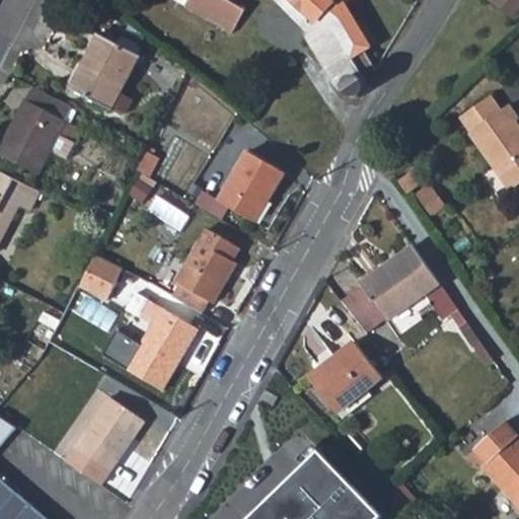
[(254,14),(263,0),(189,0),(187,4),(232,30),(246,9),(254,14)]
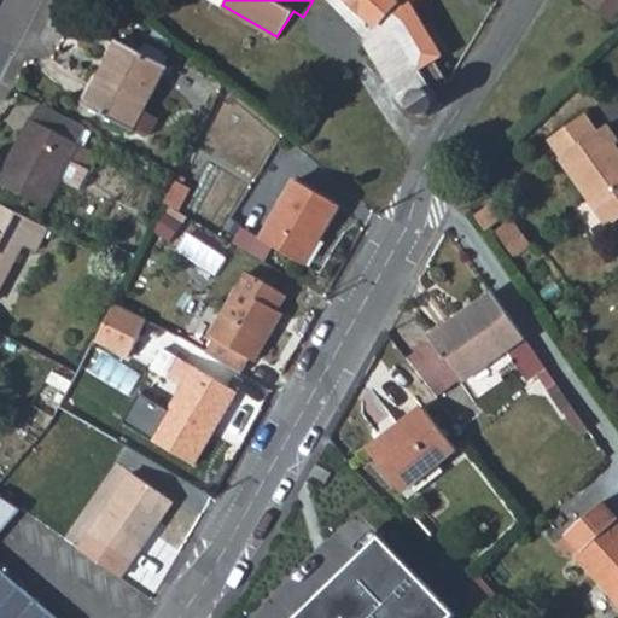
[(410,0),(350,0),(383,25),(389,18),(396,24),(423,68),(436,59),(443,54),(410,0)]
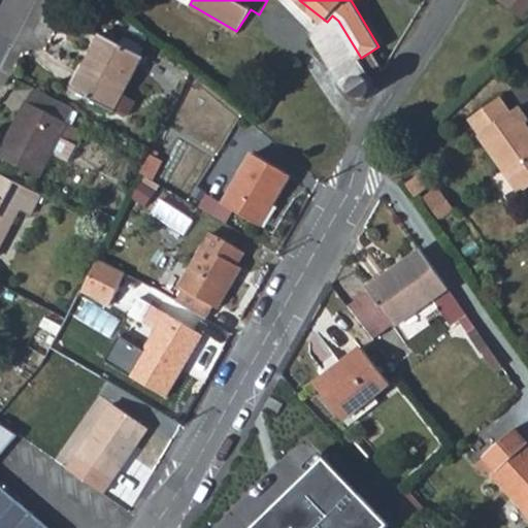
[(527,0),(501,0),(525,18),(527,13),(527,0)]
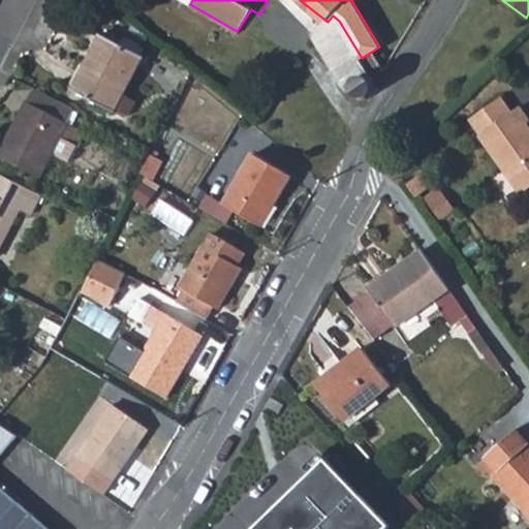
[(315,33),(318,39),(339,21),(333,16),(328,22),(315,33)]
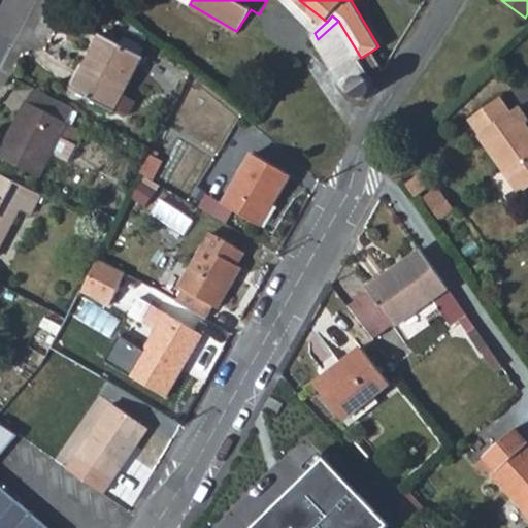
[(372,51),(361,58),(338,21),(318,39),(329,56),(324,59),(341,88),(345,86),(349,92),(351,90),(356,98),(361,99),(370,98),(373,95),(376,86),(372,77),(385,70),(383,66),(372,51)]
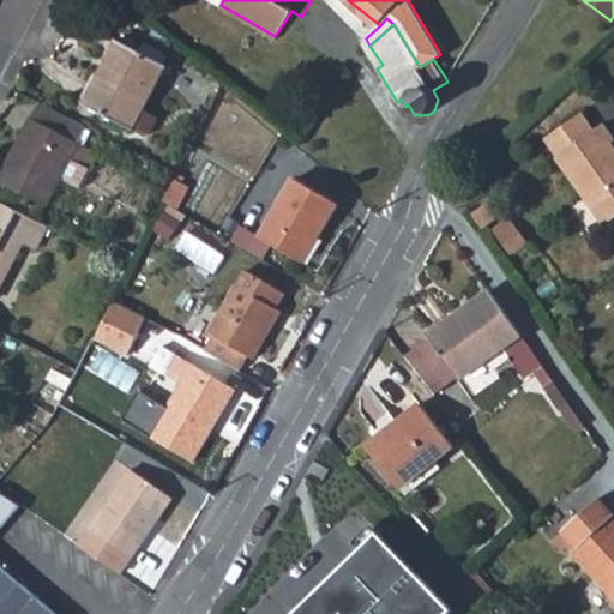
[(138,136),(170,72),(121,47),(88,110),(138,136)]
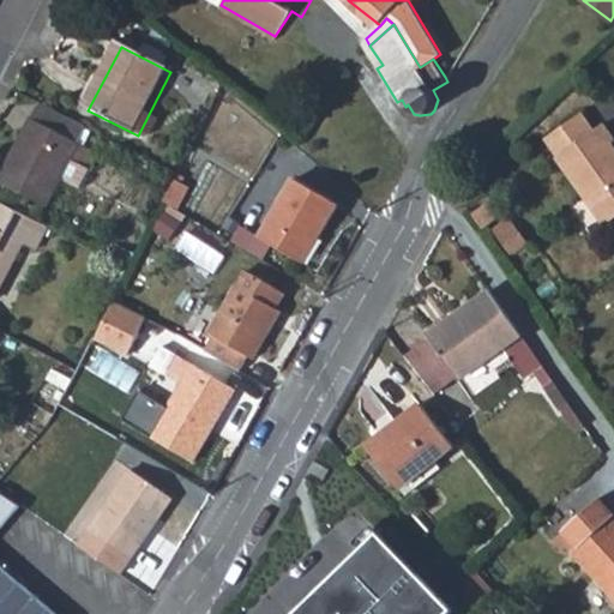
[(451,48),(440,54),(433,59),(445,77),(462,66),(451,48)]
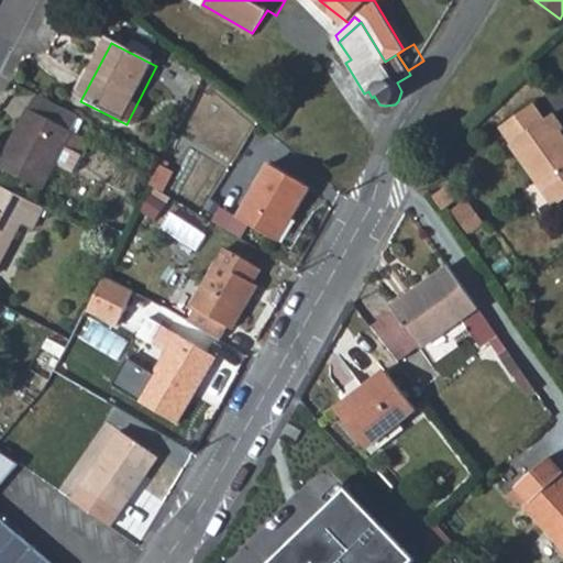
[(40,98),(31,111),(1,170),(45,194),(58,167),(75,176),(91,143),(74,133),(81,119),(40,98)]
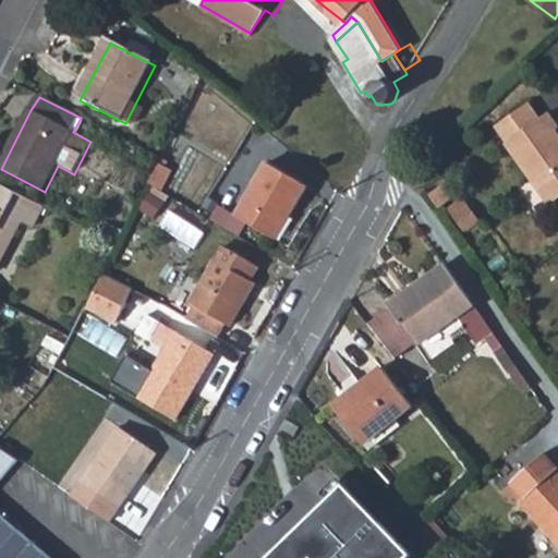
[(496,134),(508,148),(540,124),(528,109),(496,134)]
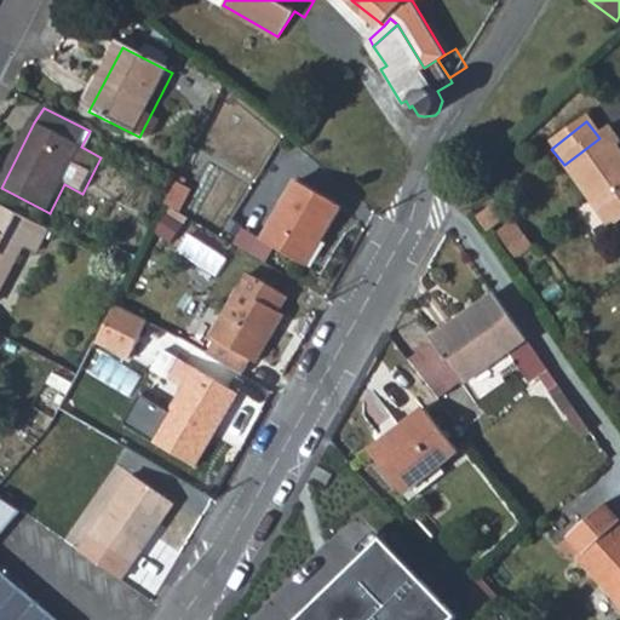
[(564,165),(562,166),(612,231),(619,224),(619,159),(614,153),(619,147),(607,132),(600,138),(564,165)]
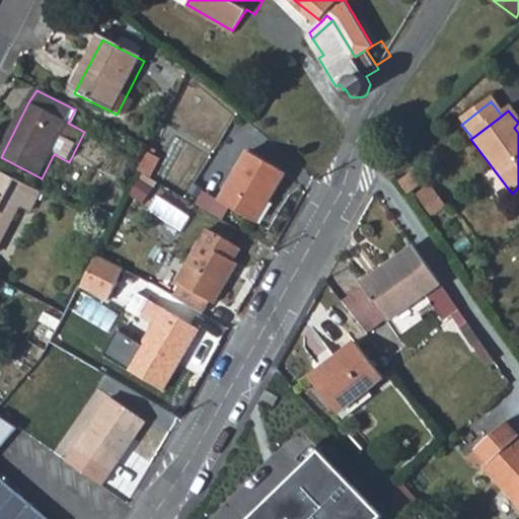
[(257,223),(286,174),(249,152),(221,202),(257,223)]
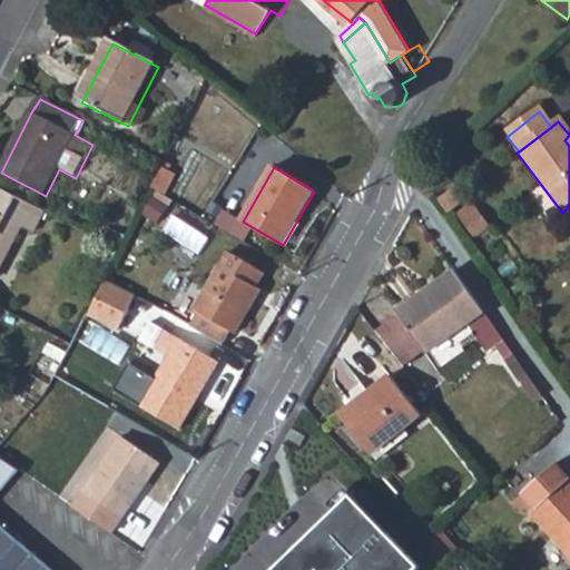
[(31,232),(41,212),(0,190),(0,266),(20,226),(31,232)]
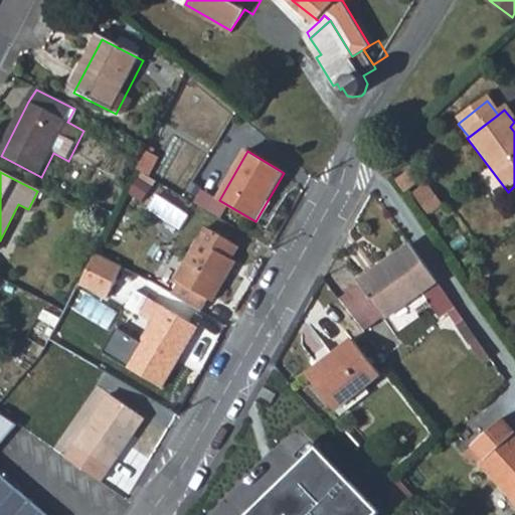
[(401,180),(396,183),(410,204),(425,192),(416,181),(407,188),(401,180)]
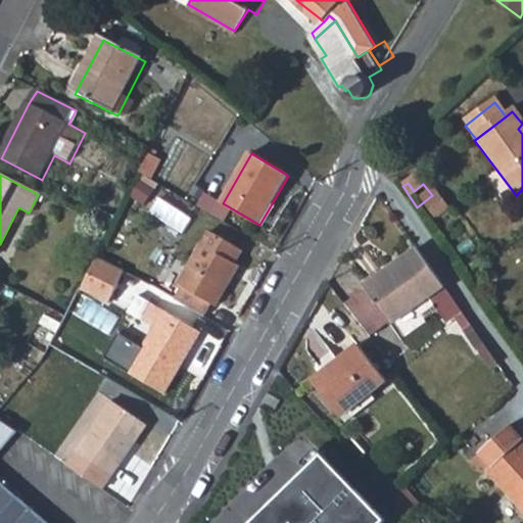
[(455,219),(437,196),(425,206),(442,229),(455,219)]
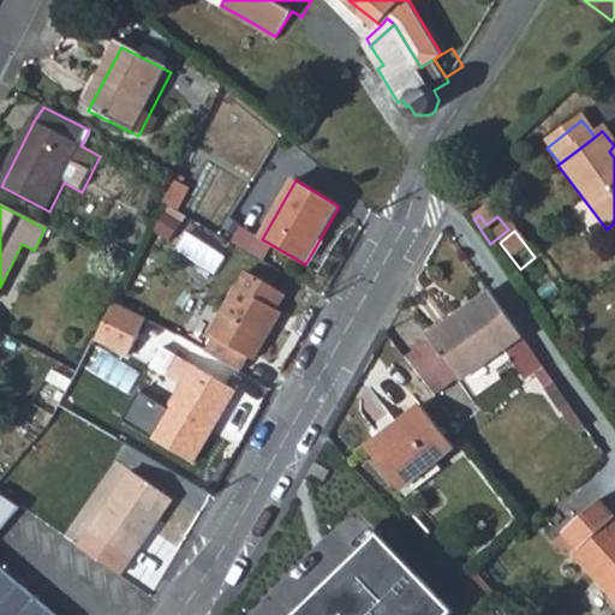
[(215,338),(206,352),(242,374),(250,358),(255,362),(280,317),(275,315),(285,297),(246,273),(210,334),(215,338)]
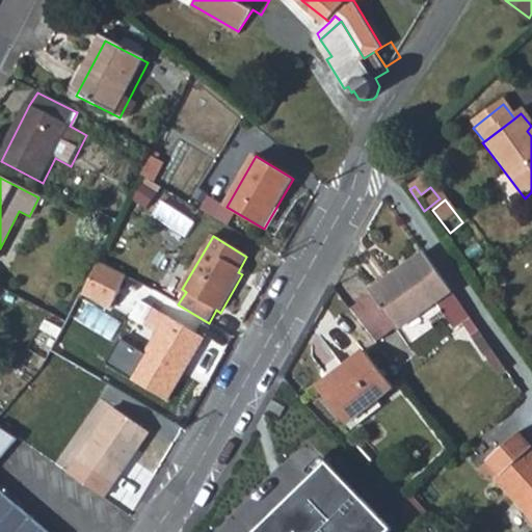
[(463,329),(472,323),(425,256),(370,292),(372,295),(397,329),(400,335),(439,309),(456,335),(463,329)]
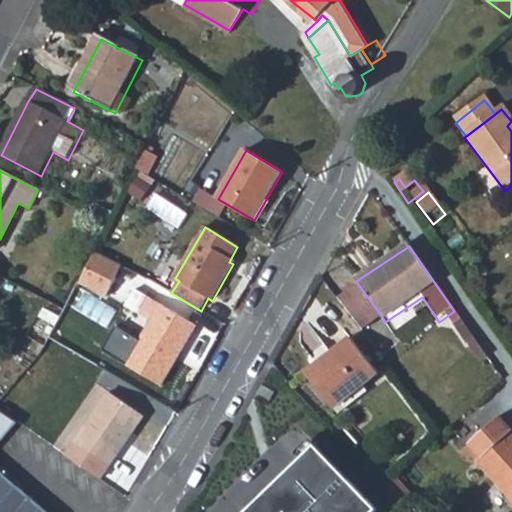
[(105,291),(122,263),(100,250),(85,280),(105,291)]
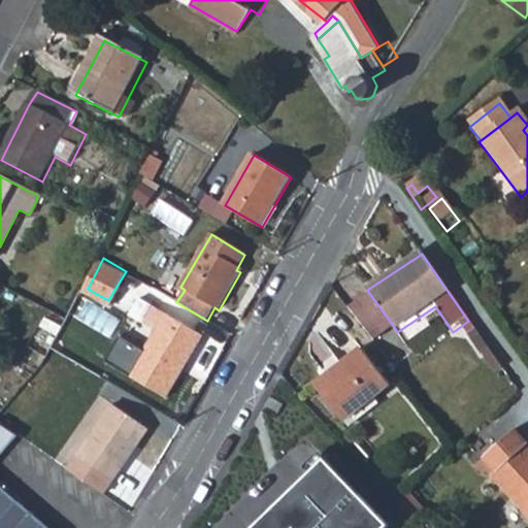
[(369,293),(347,307),(373,340),(394,327),(369,293)]
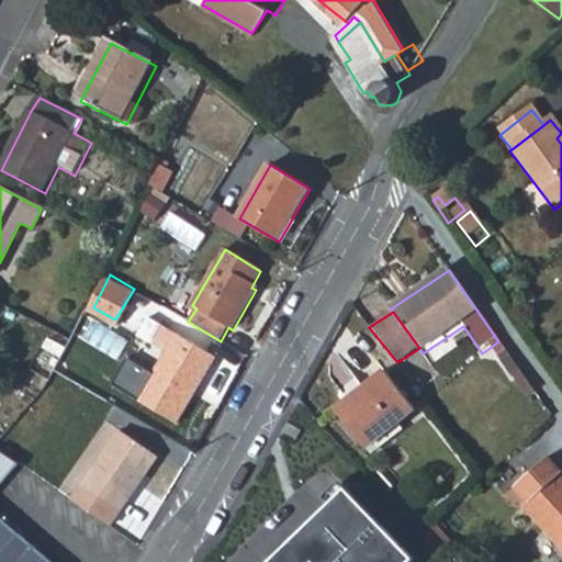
[(108,385),(178,426),(209,372),(206,370),(213,357),(176,335),(153,373),(124,357),(108,385)]
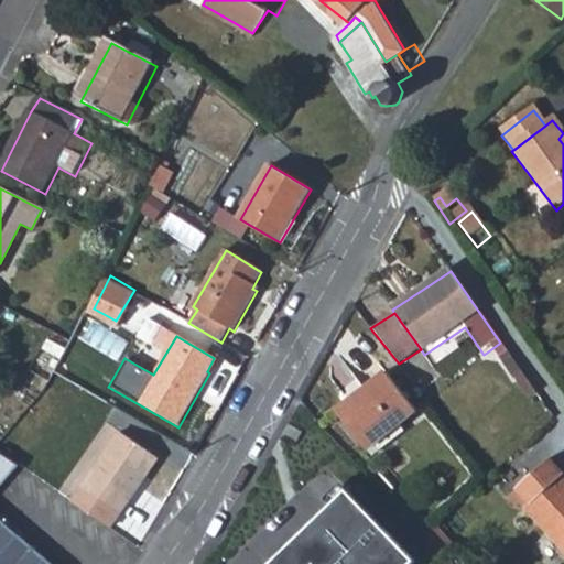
[(516,382),(524,377),(500,343),(491,349),(516,382)]
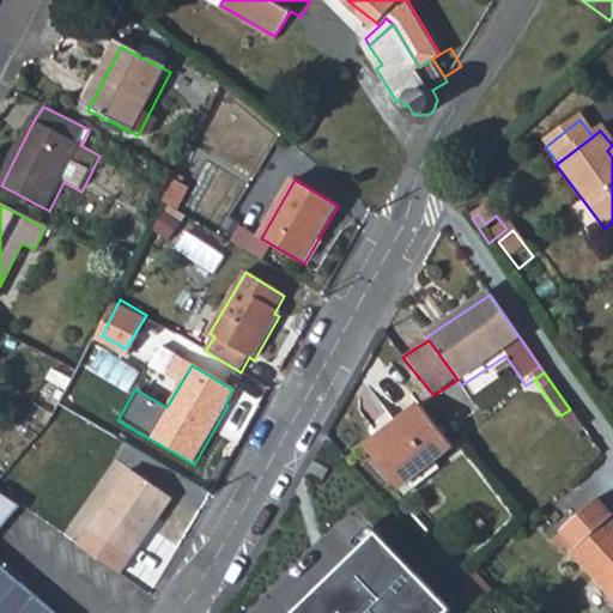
[(394,485),(447,445),(418,404),(364,443),(394,485)]
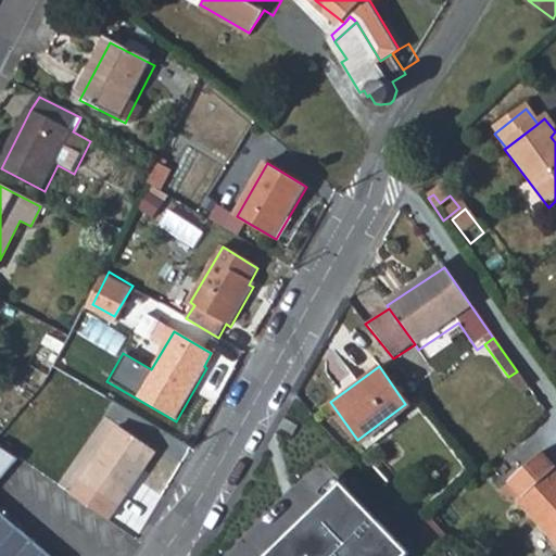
[(102,453),(71,495),(110,521),(155,456),(108,420),(90,444),(102,453)]
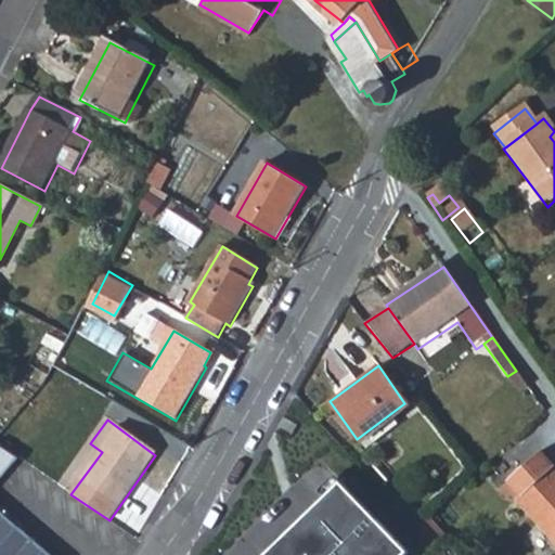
[(0,446),(0,487),(23,462),(0,446)]
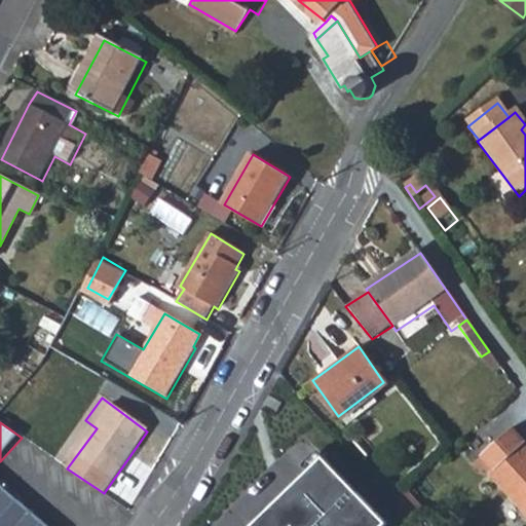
[(489,479),(525,521),(525,455),(524,453),(525,449),(525,448),(512,431),(480,459),(493,477),(489,479)]
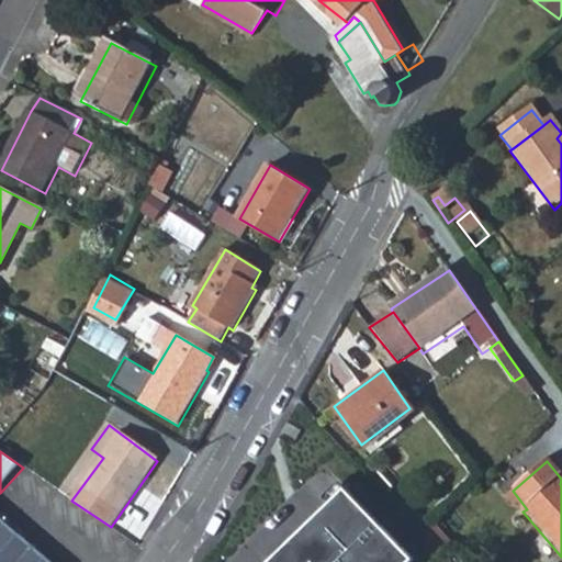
[(411,561),(413,560),(345,490),(269,561),(411,561)]
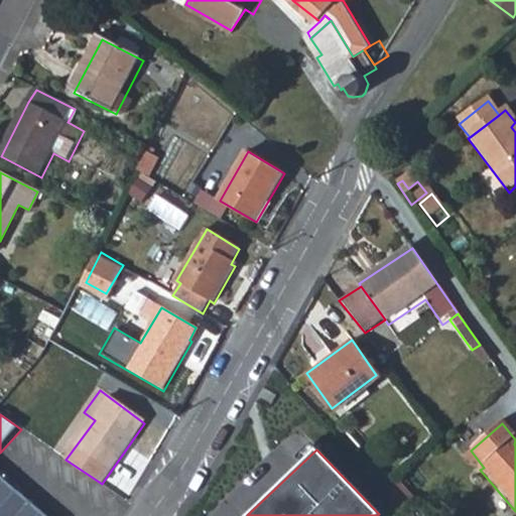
[(0,488),(9,478),(0,470),(0,488)]
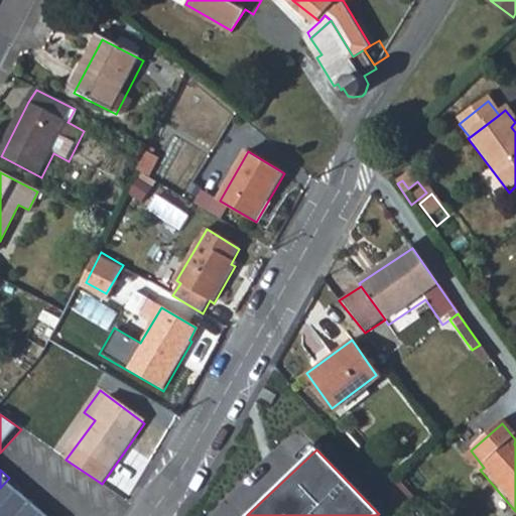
[(0,515),(52,515),(9,478),(0,488),(0,515)]
